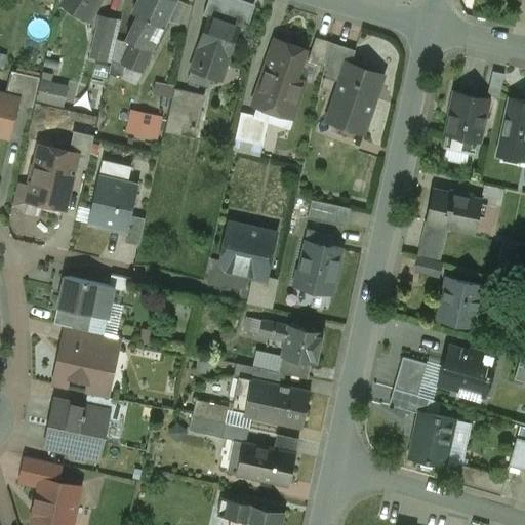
[(102,0),(101,0),(68,0),(68,1),(92,15),(102,0)]
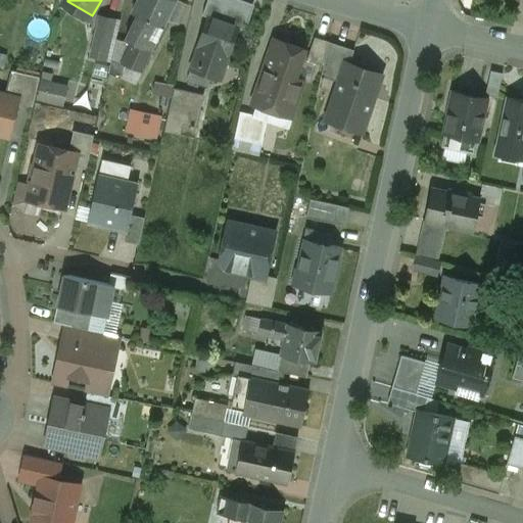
[(175,1),(173,0),(139,0),(133,15),(138,17),(161,29),(165,19),(175,1)]
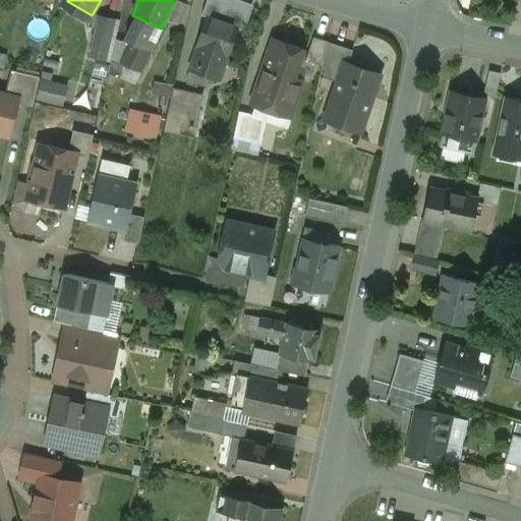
[(185,6),(174,1),(165,19),(177,25),(185,6)]
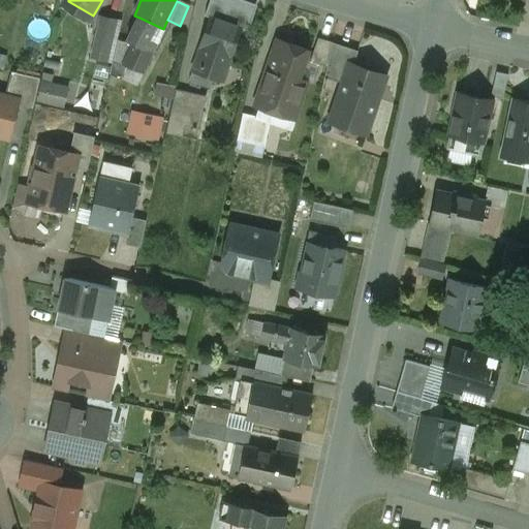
[(253,14),(227,4),(221,22),(240,28),(240,29),(246,31),(253,14)]
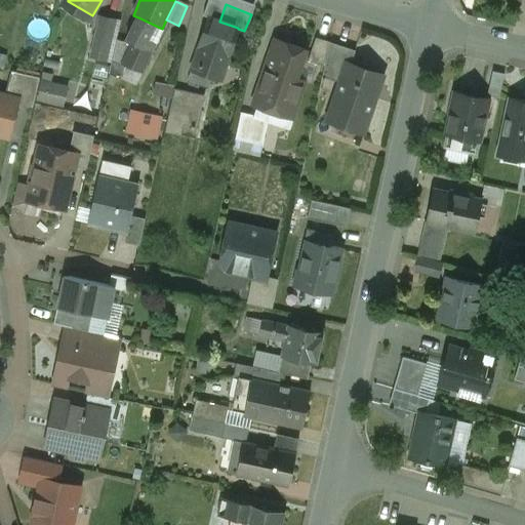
[(116,21),(101,16),(91,58),(106,62),(116,21)]
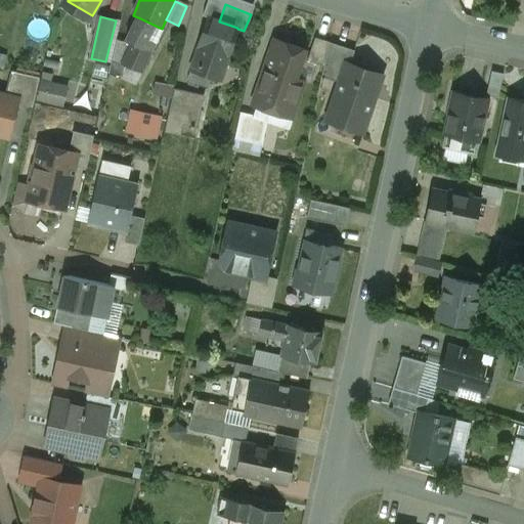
[(162,29),(138,17),(127,42),(131,44),(122,64),(124,66),(135,71),(144,49),(151,52),(162,29)]
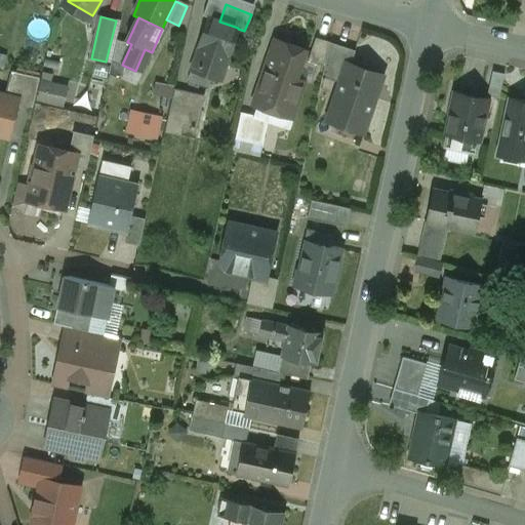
[(219,22),(208,17),(198,46),(200,47),(228,56),(229,56),(238,29),(238,28),(219,22)]
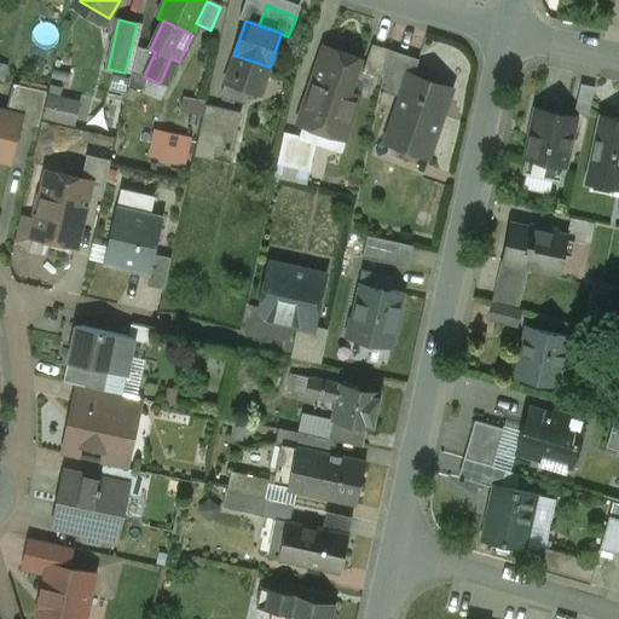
[(389,50),(372,45),(363,74),(382,79),(389,50)]
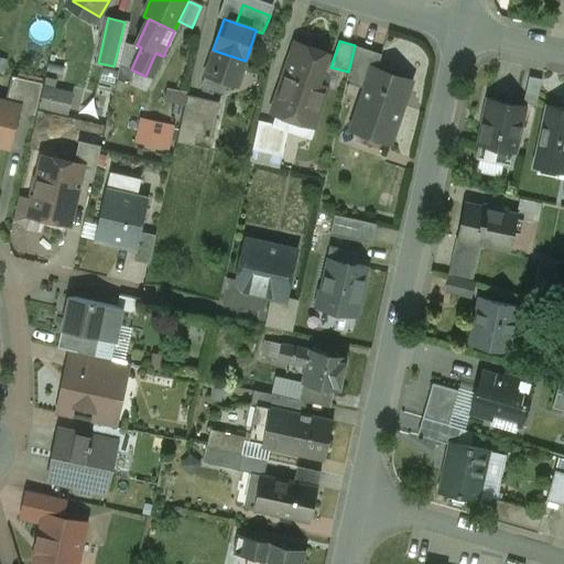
[(296,43),(286,75),(277,101),(274,114),(313,128),(326,88),(318,85),(329,54),(296,43)]
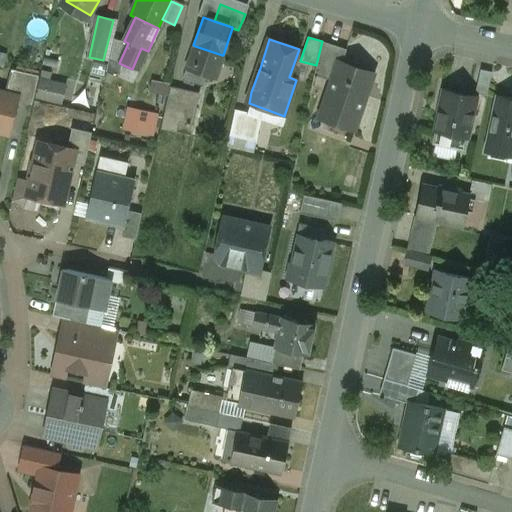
[(124,42),(114,40),(106,73),(118,76),(121,64),(119,63),(128,43),(124,41),(124,42)]
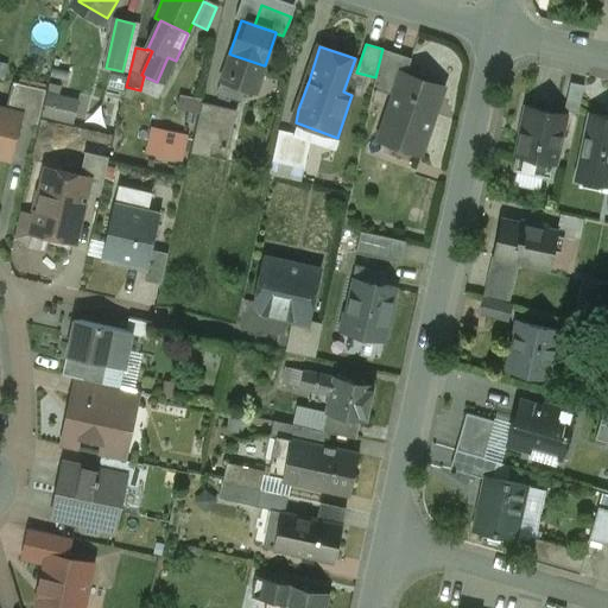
[(412,59),(382,49),(375,77),(373,89),(394,96),(401,74),(406,75),(412,59)]
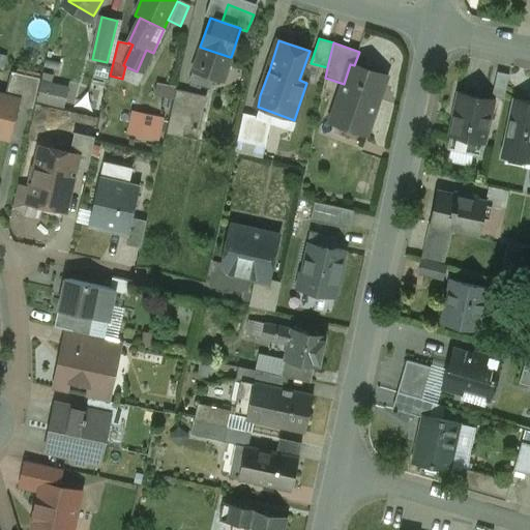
[(214,52),(202,48),(194,72),(206,77),(214,52)]
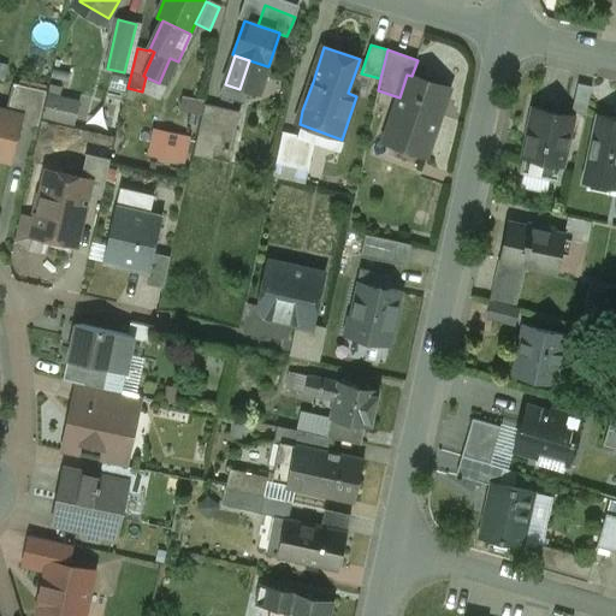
[(0,76),(9,78),(11,64),(0,60),(0,76)]
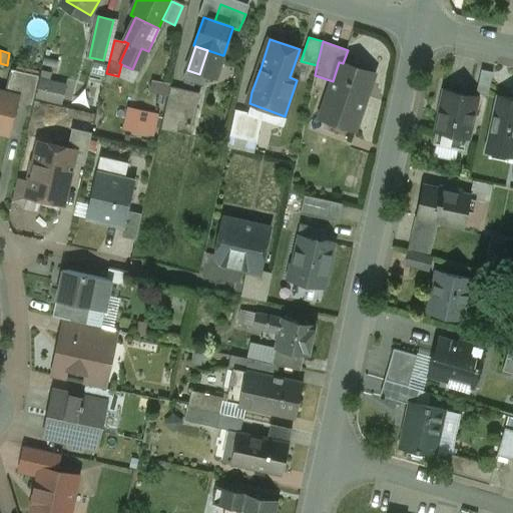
[(222,55),(207,50),(199,74),(214,79),(222,55)]
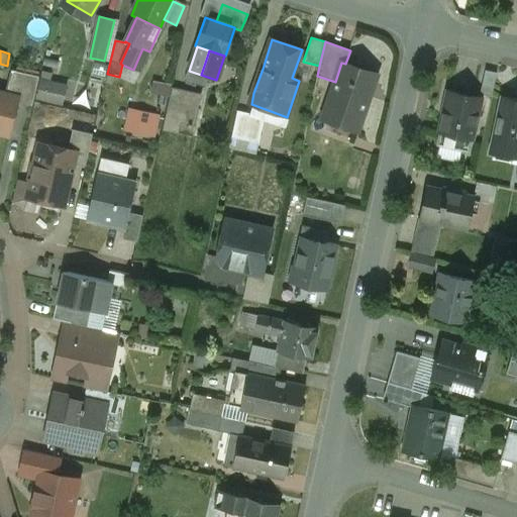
[(345,64),(341,63),(335,82),(332,94),(337,95),(329,121),(357,131),(378,75),(345,64)]
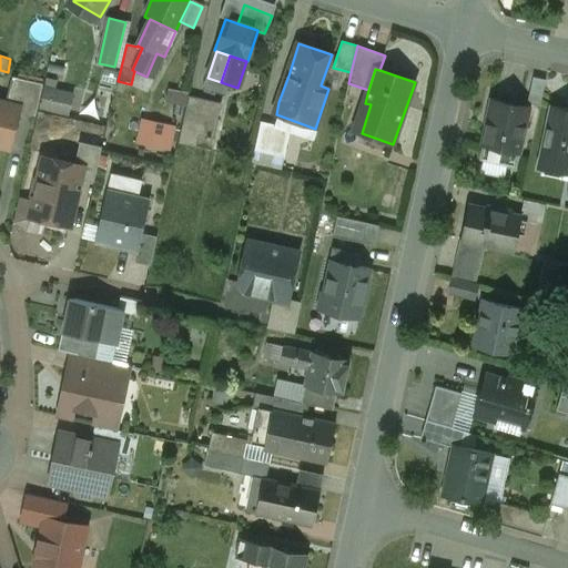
[(43,84),(13,78),(6,105),(20,109),(19,112),(37,117),(43,84)]
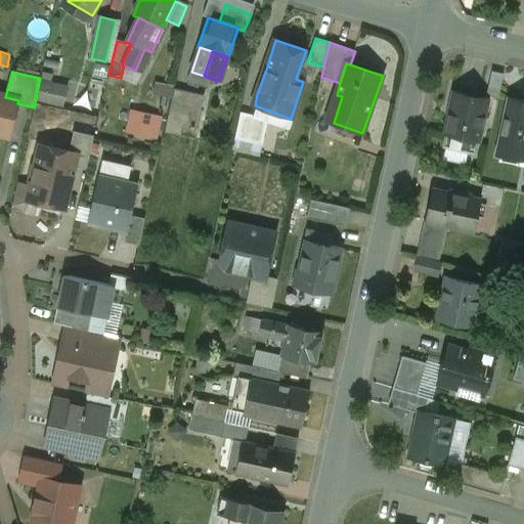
[(204,76),(191,72),(188,81),(199,84),(201,85),(204,76)]
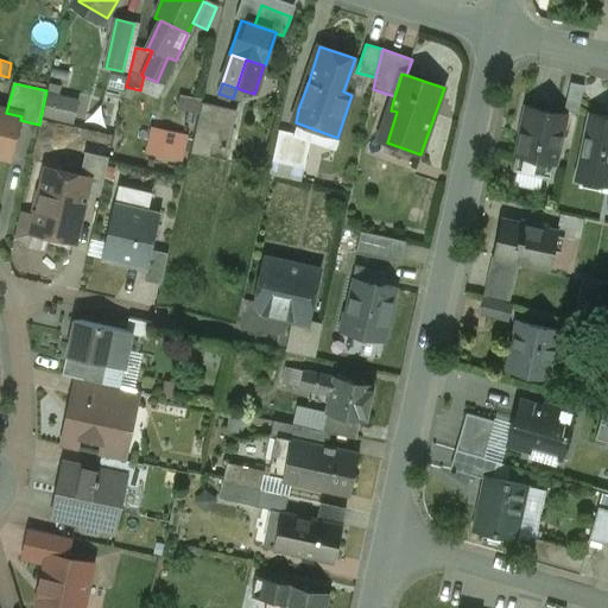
[(584,86),(570,83),(564,111),(578,114),(584,86)]
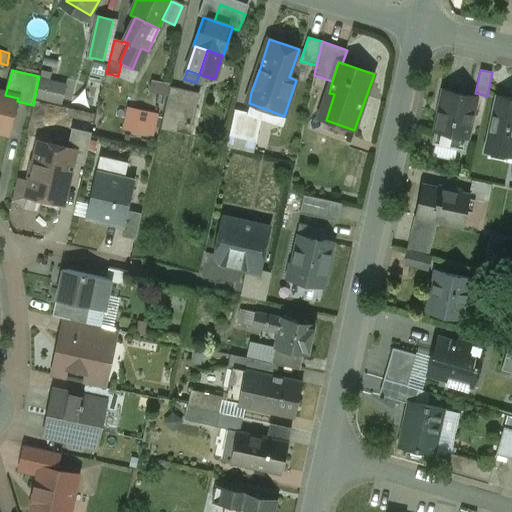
[(40,86),(68,91),(70,79),(42,74),(40,86)]
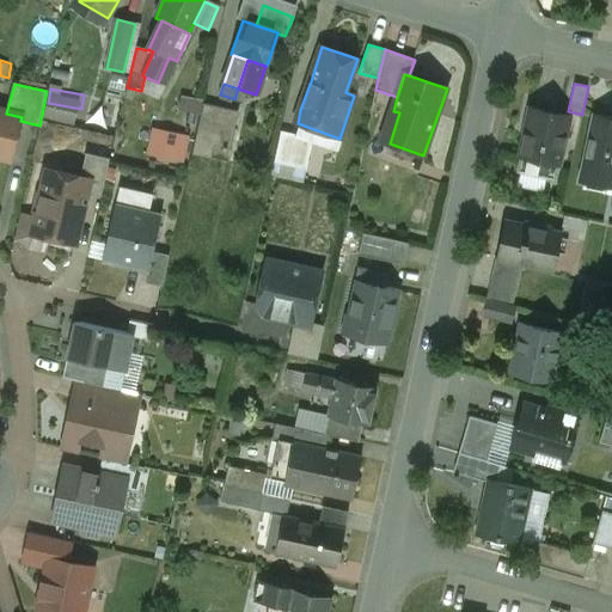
[(48,104),(46,116),(78,123),(80,111),(48,104)]
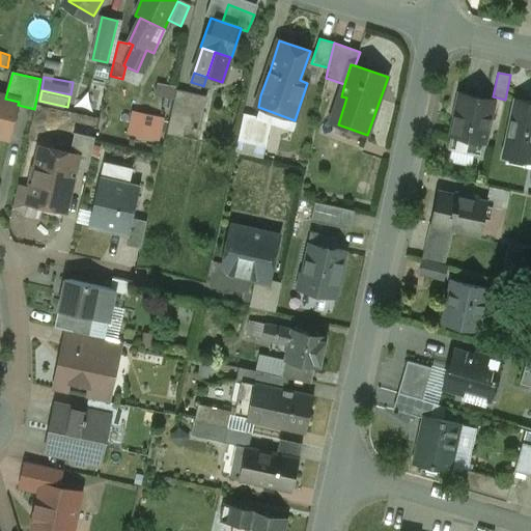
[(192,93),(178,90),(173,113),(187,116),(190,102),(192,93)]
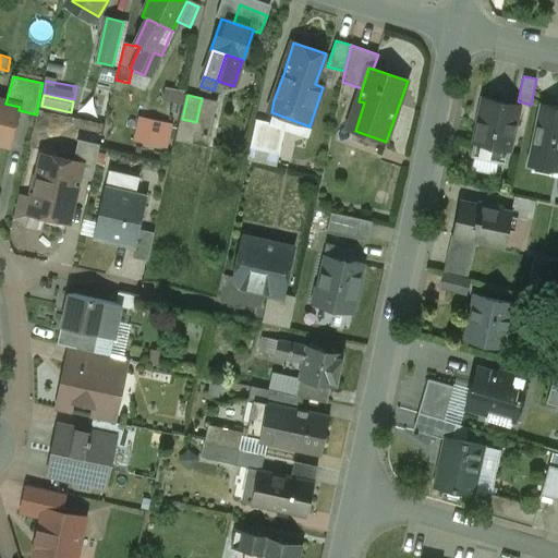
[(519,108),(485,100),(475,145),(473,158),(506,165),(508,152),(510,153),(519,108)]
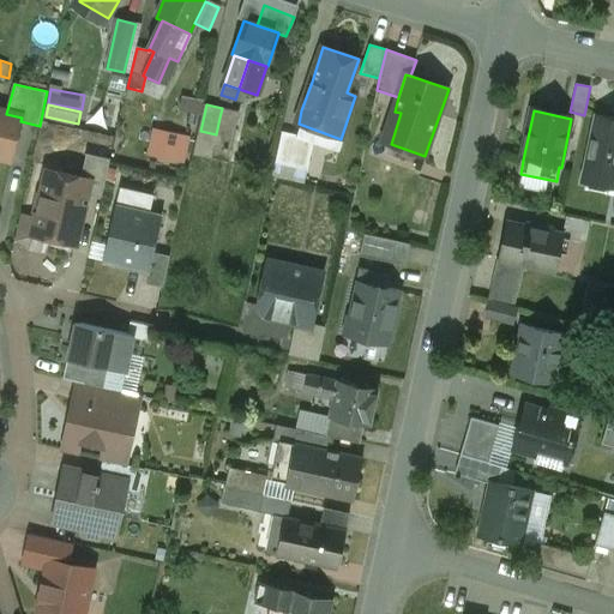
[(6,114),(0,112),(0,157),(10,160),(20,121),(22,118),(6,114)]
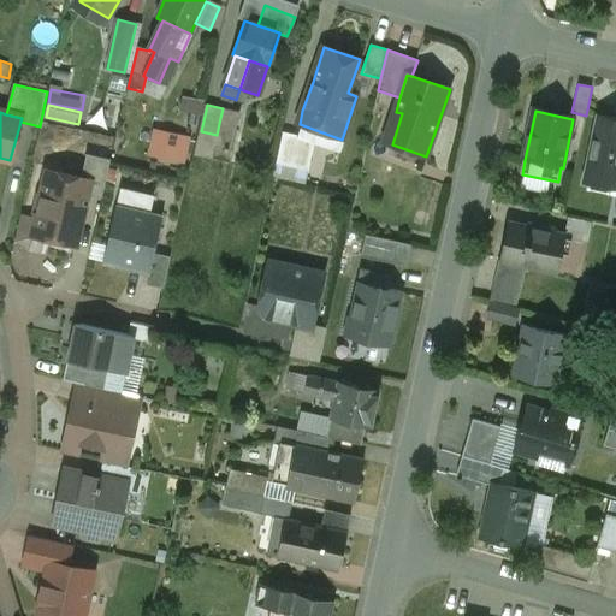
[(615,119),(598,116),(588,163),(615,167),(615,119)]
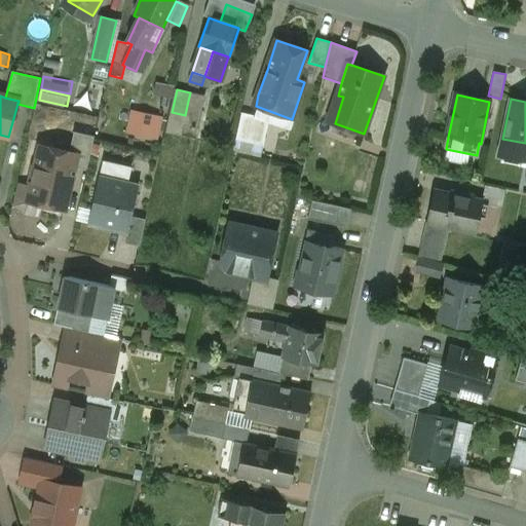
[(202,105),(188,101),(185,115),(199,118),(202,105)]
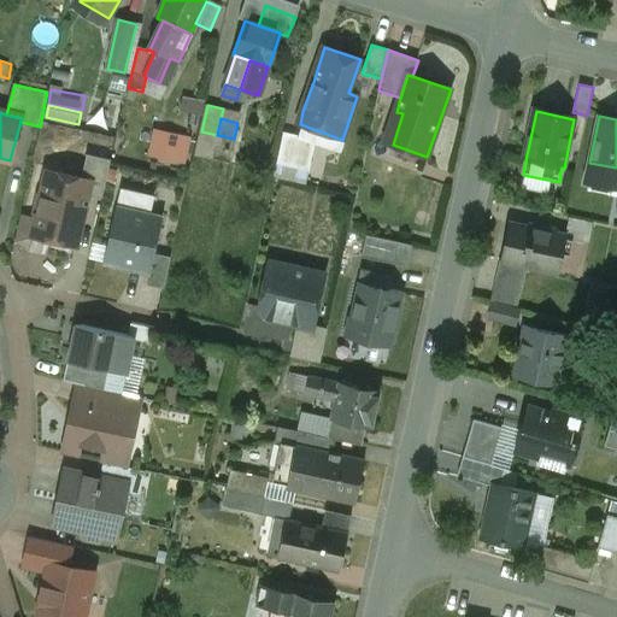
[(199,133),(174,128),(170,142),(172,144),(172,146),(174,146),(175,144),(195,148),(199,133)]
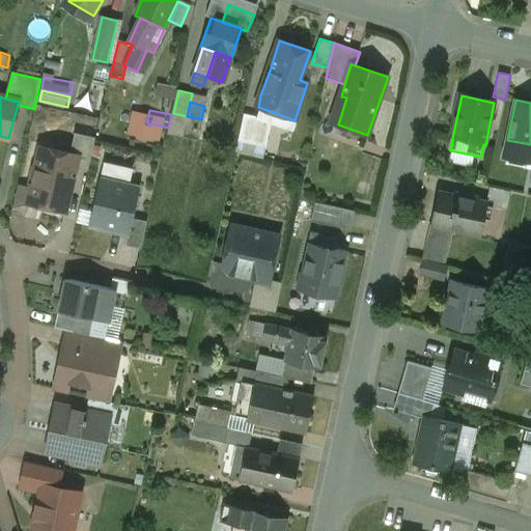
[(187,116),(173,113),(169,129),(183,133),(187,116)]
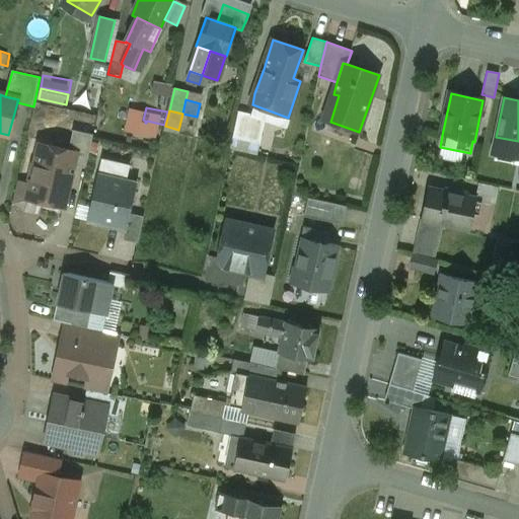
[(266,118),(238,112),(232,139),(260,145),(266,118)]
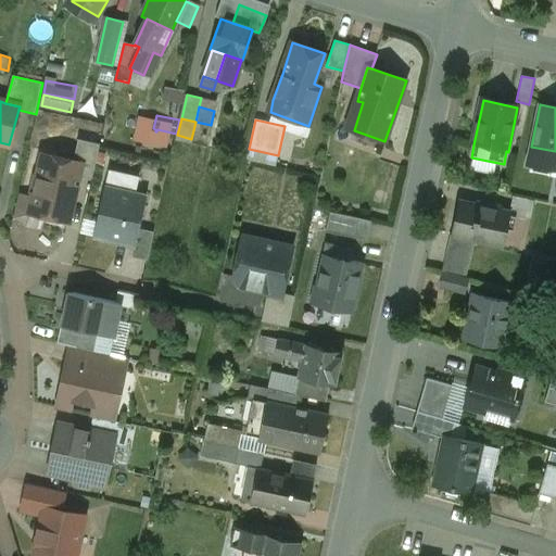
[(100,144),(78,139),(74,162),(81,163),(78,176),(92,179),(99,153),(100,144)]
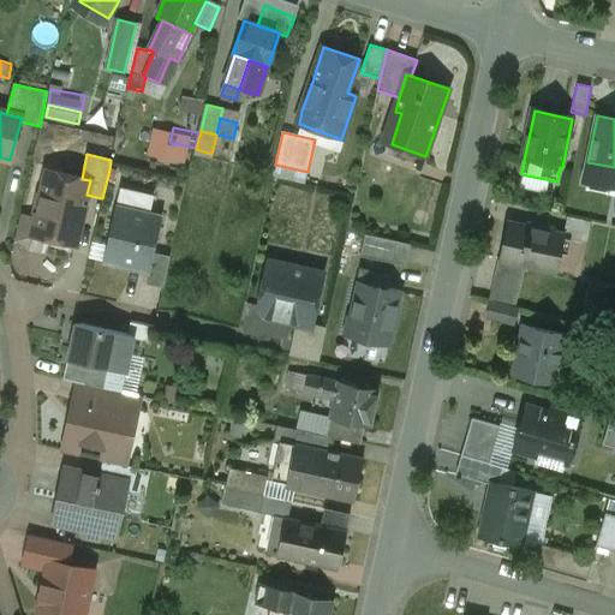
[(614,167),(587,162),(583,183),(609,187),(614,167)]
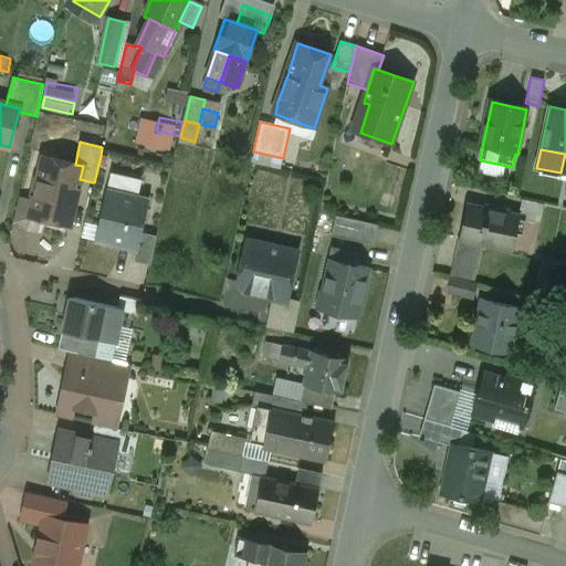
[(283,158),(253,152),(251,163),(281,169),(283,158)]
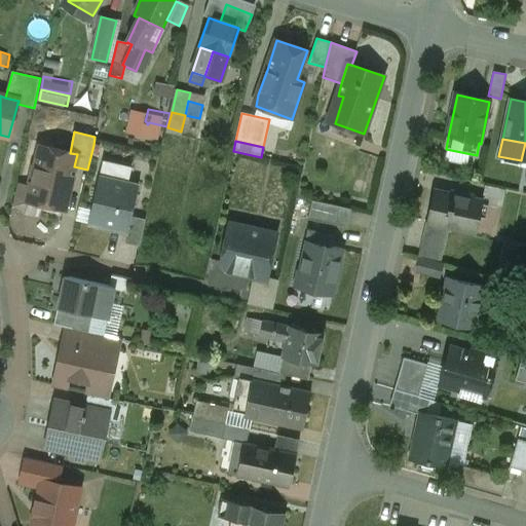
[(41,146),(36,168),(34,167),(30,183),(33,183),(29,202),(64,211),(74,166),(77,154),(70,153),(41,146)]
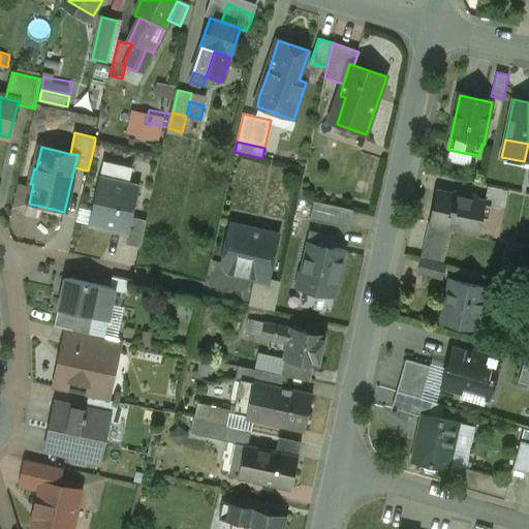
[(136,199),(130,197),(132,188),(103,182),(98,199),(102,200),(96,227),(127,235),(125,245),(139,248),(146,222),(131,218),(136,199)]
